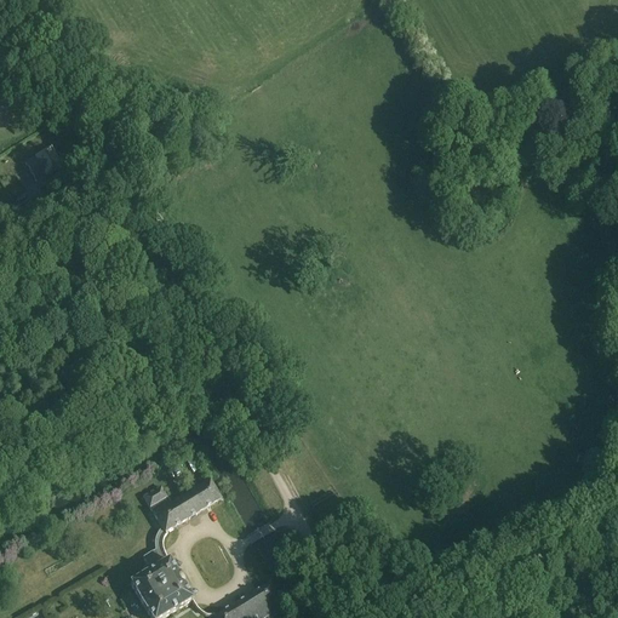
[(39,179),(63,165),(52,147),(28,161),(39,179)]
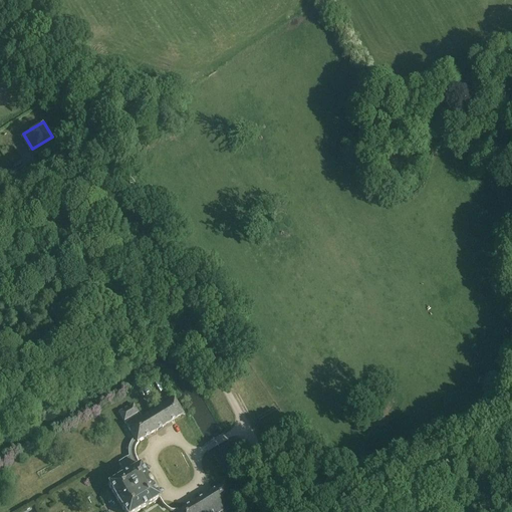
[(157,410),(166,425),(185,413),(175,398),(157,410)]
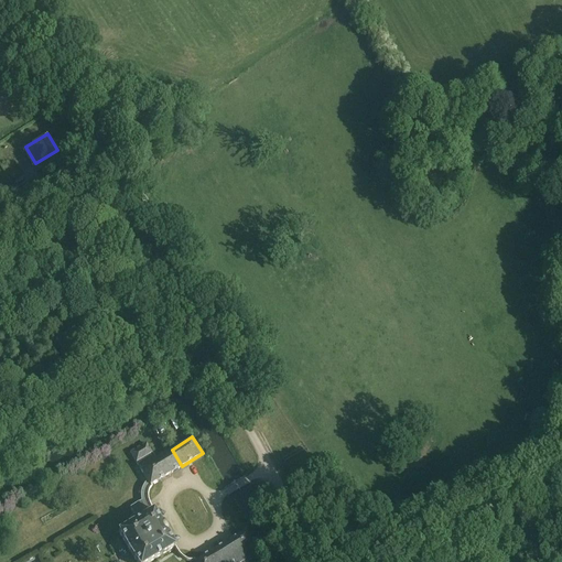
[(132,452),(141,467),(149,479),(146,484),(144,485),(142,492),(142,494),(142,496),(143,499),(131,506),(137,514),(132,516),(134,521),(120,530),(138,561),(150,561),(176,546),(154,509),(152,504),(151,500),(150,497),(150,492),(151,488),(152,486),(153,485),(152,484),(182,466),(172,450),(158,457),(149,442),(132,452)]
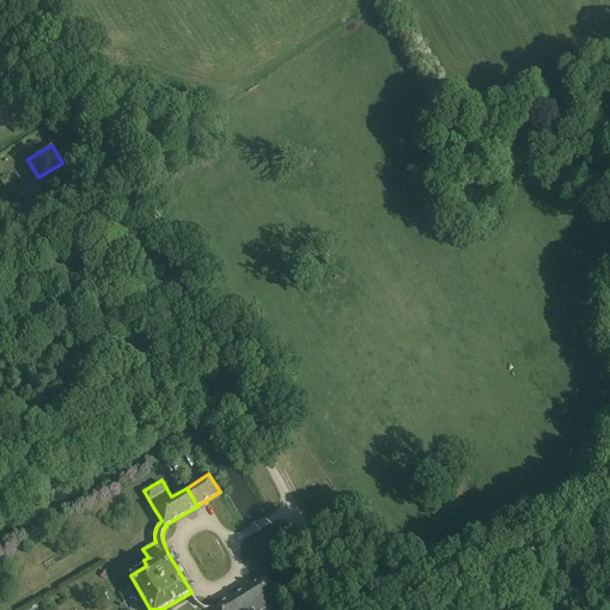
[(261,609),(282,598),(269,577),(215,609),(255,609),(257,609),(261,609)]
